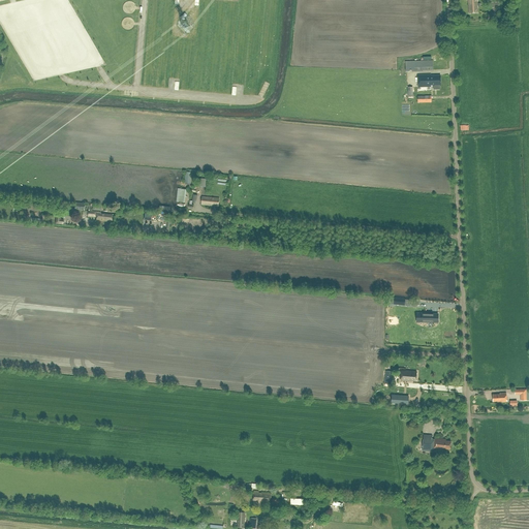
[(467,0),(469,13),(477,12),(476,0),(467,0)]
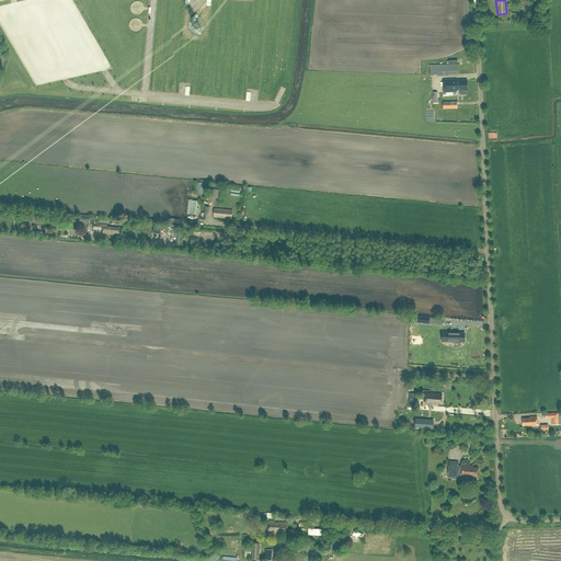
[(459,76),(459,65),(459,64),(436,65),(436,76),(459,76)]
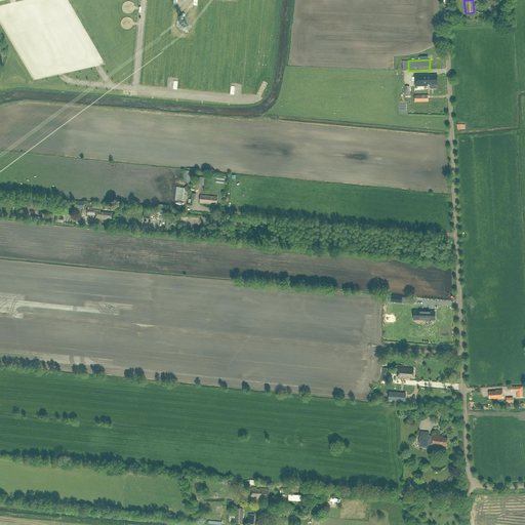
[(428,74),(415,75),(415,86),(430,86),(430,88),(437,88),(437,85),(438,84),(437,75),(430,75),(430,77),(428,77),(428,74)]
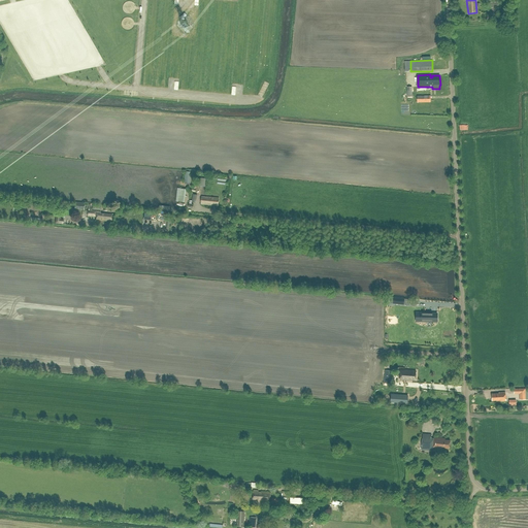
[(435,113),(441,113),(441,109),(441,100),(437,100),(437,107),(433,107),(433,109),(435,109),(435,113)]
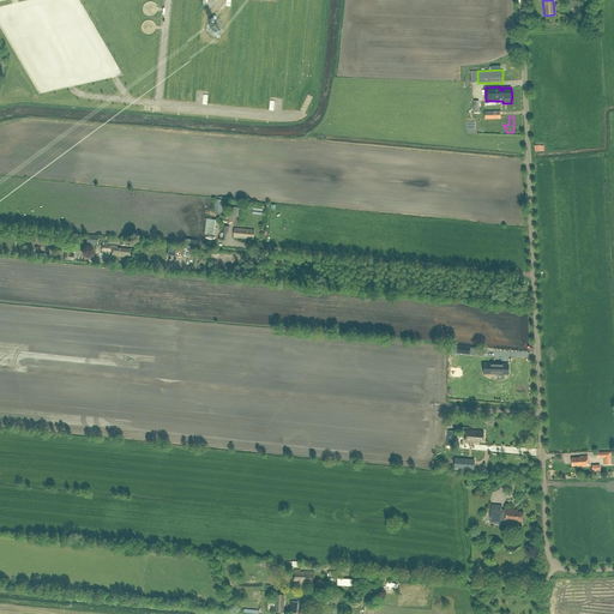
[(223,235),(228,236),(229,227),(224,226),(223,233),(220,233),(220,238),(218,236),(218,242),(224,242),(226,238),(223,238),(223,235)]
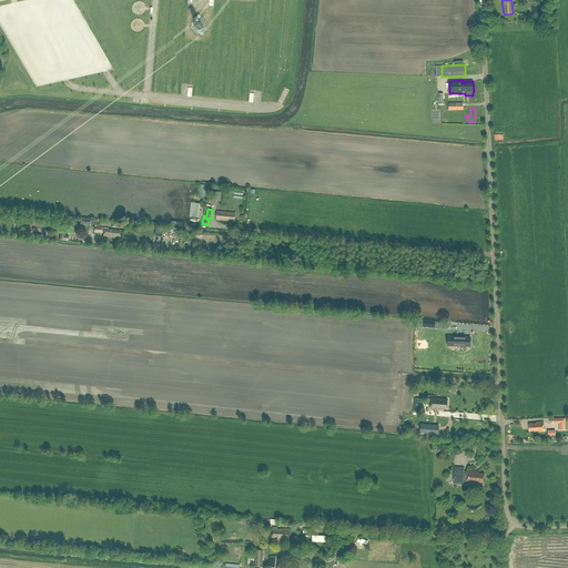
[(215,220),(234,221),(235,213),(216,211),(215,220)]
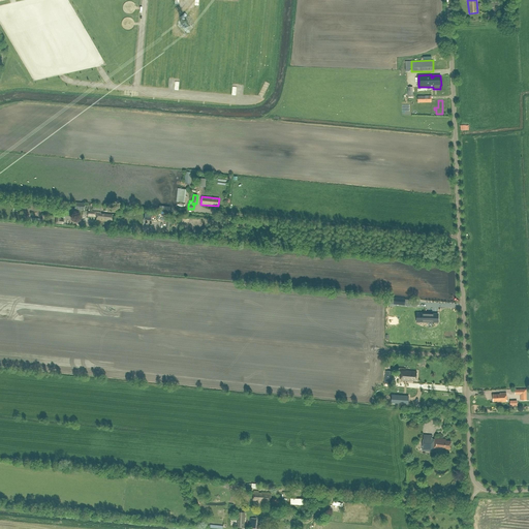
[(90,211),(90,205),(84,205),(84,207),(88,207),(87,217),(89,217),(90,216),(91,216),(91,217),(94,217),(94,216),(96,217),(96,220),(106,221),(106,222),(111,222),(112,214),(100,213),(100,212),(90,211)]
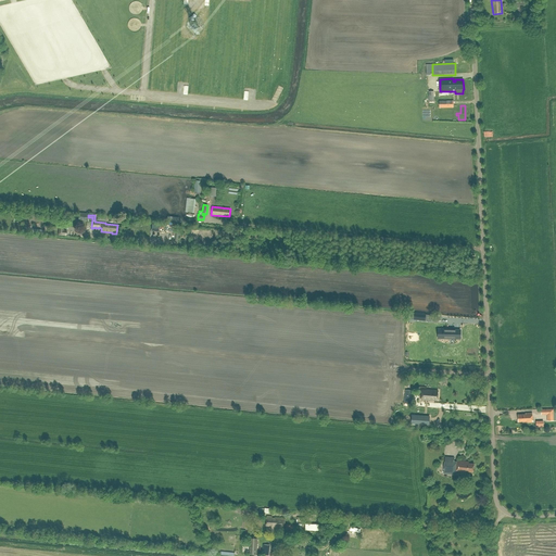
[(58,236),(66,236),(66,230),(64,230),(64,227),(59,227),(58,236)]
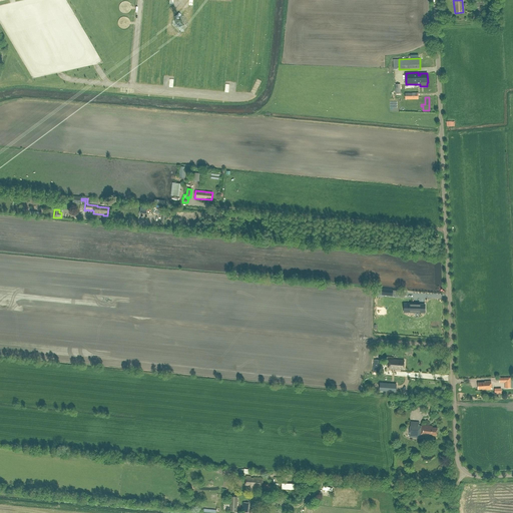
[(405,305),(404,313),(420,315),(421,307),(405,305)]
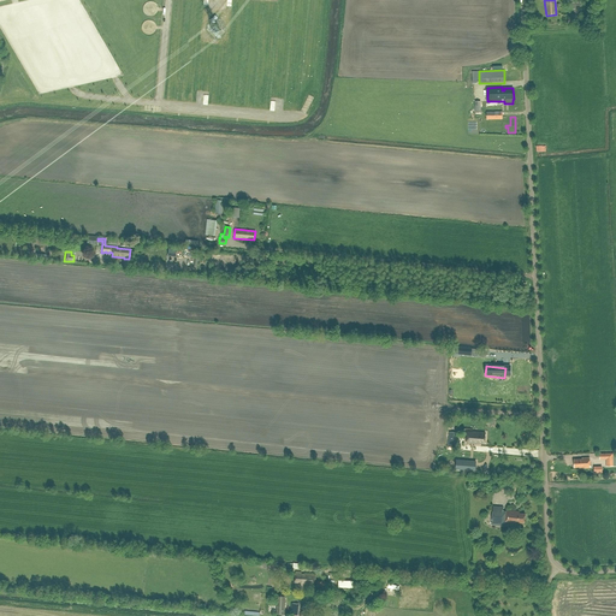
[(479,443),(485,444),(485,433),(467,432),(466,443),(479,444),(479,443)]
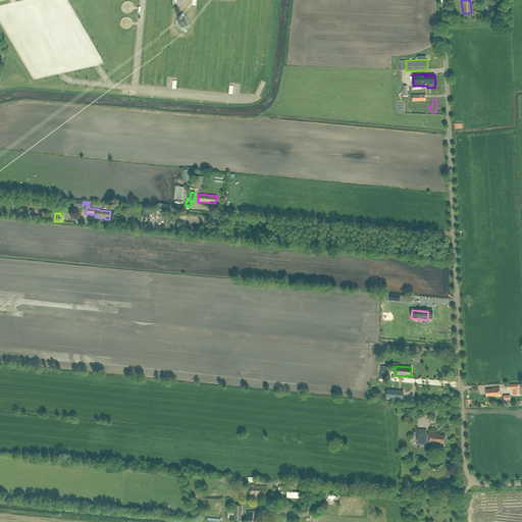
[(519,395),(519,383),(508,384),(509,388),(514,388),(514,395),(519,395)]
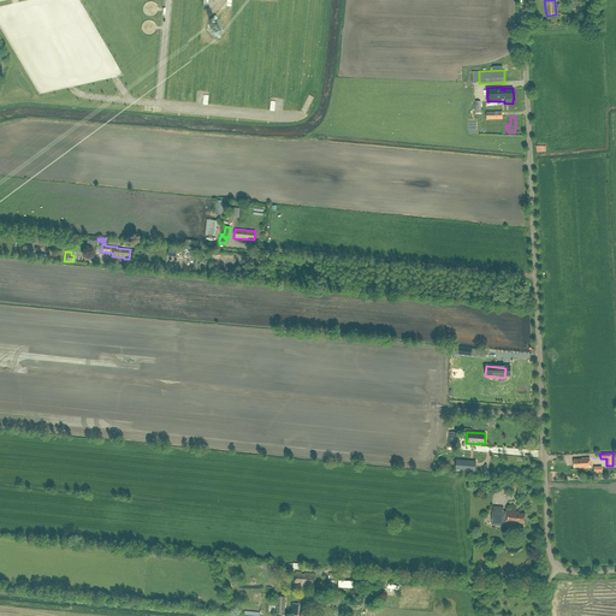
[(590,457),(582,458),(574,460),(574,468),(579,467),(579,468),(590,468),(590,457)]
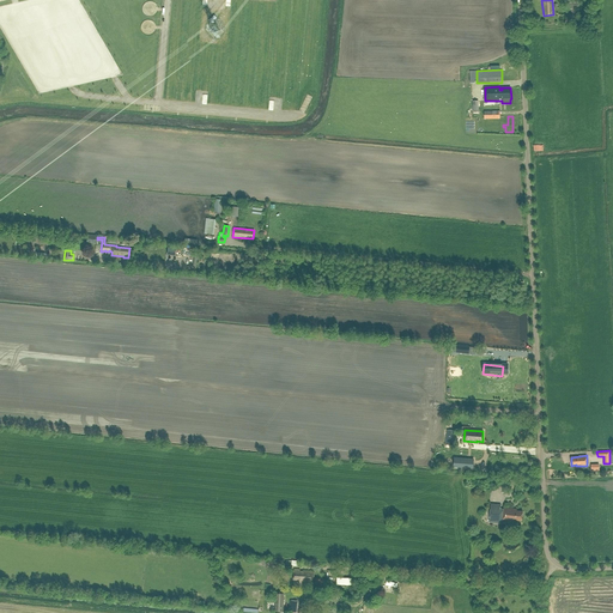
[(454,457),(454,467),(473,468),(473,459),(454,457)]
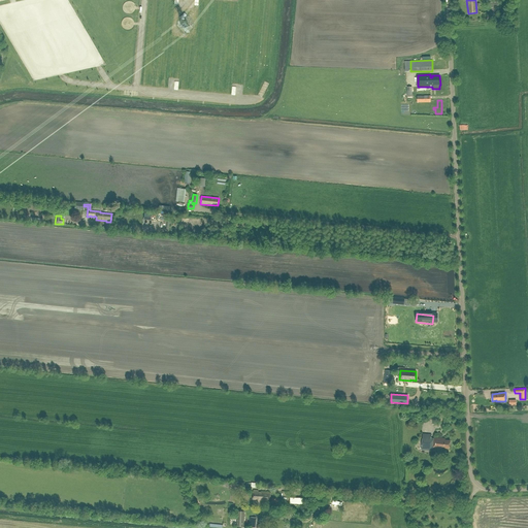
[(449,449),(450,440),(444,439),(444,438),(434,437),(433,439),(431,439),(431,435),(423,434),(421,449),(432,451),(432,449),(440,449),(440,448),(449,449)]
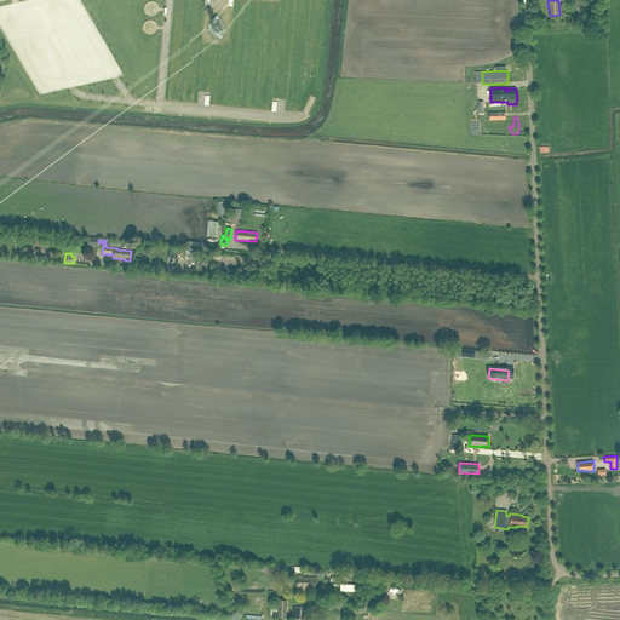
[(314,587),(316,589),(317,579),(303,577),(303,575),(298,575),(297,586),(303,587),(303,590),(308,591),(309,587),(314,589),(314,587)]
